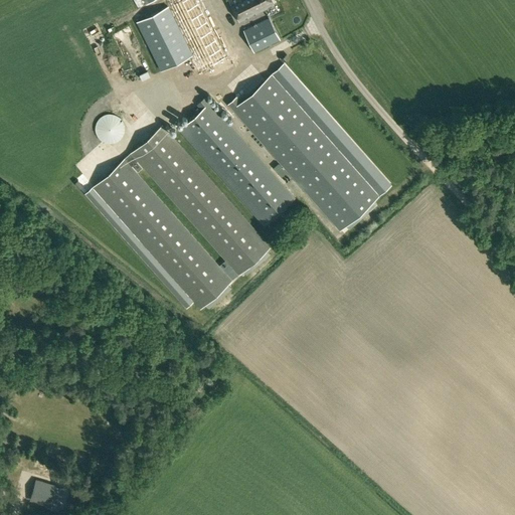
[(173,0),(195,44),(210,37),(192,0),(173,0)]
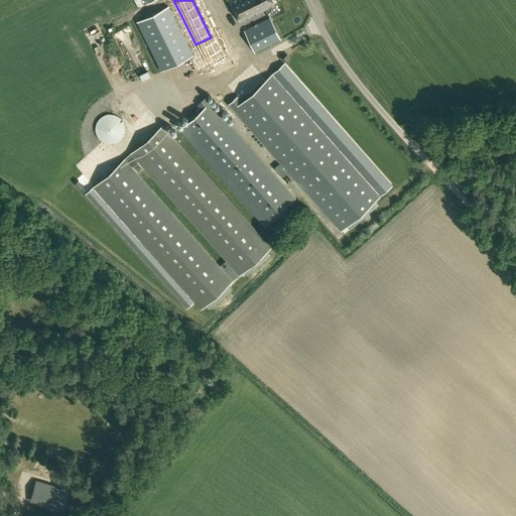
[(230,0),(229,0),(240,21),(274,5),(271,0),(230,0)]
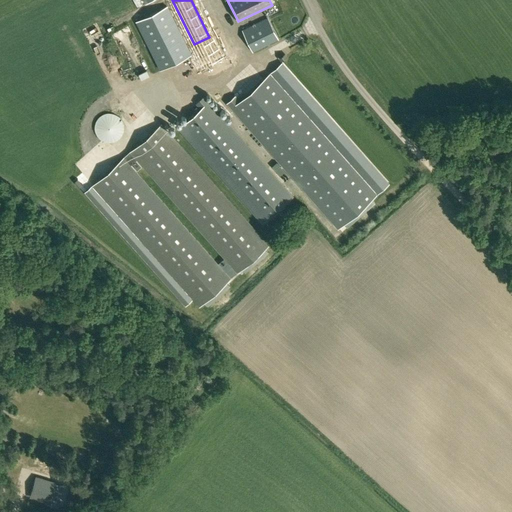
[(136,21),(160,70),(190,54),(166,6),(136,21)]
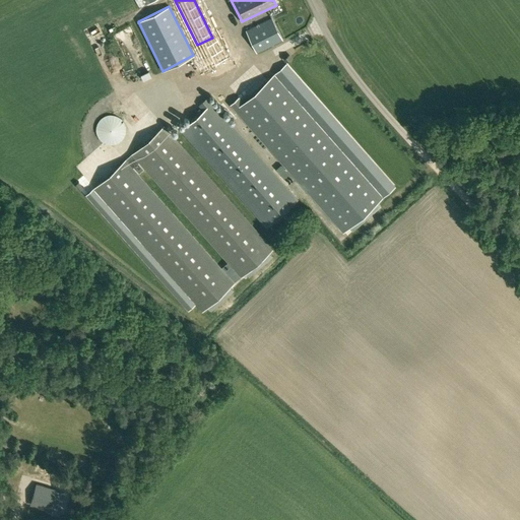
[(246,30),(256,52),(282,40),(272,18),(246,30)]
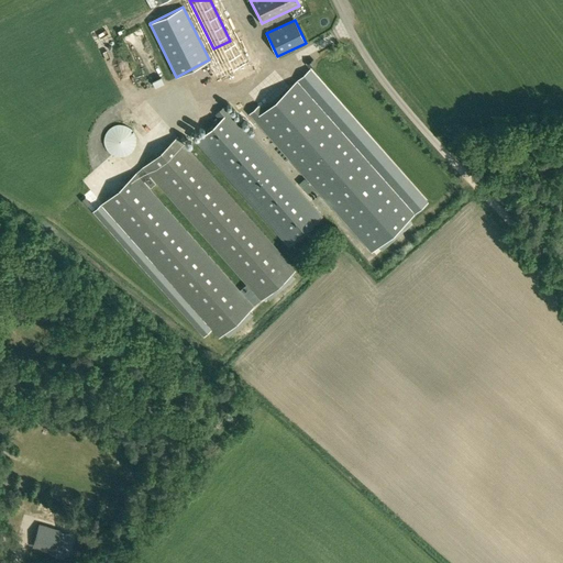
[(134,51),(143,45),(141,40),(148,35),(144,29),(128,37),(134,51)]
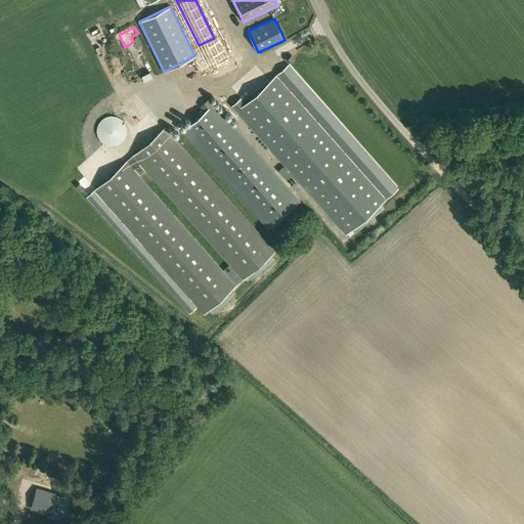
[(201,50),(216,80),(238,69),(224,38),(201,50)]
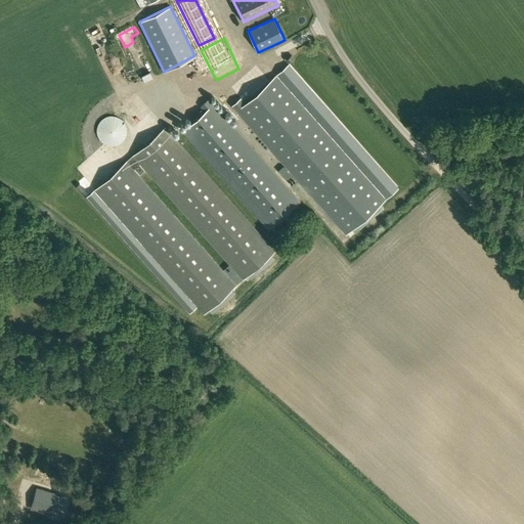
[(277,70),(318,116),(325,108),(285,62),(277,70)]
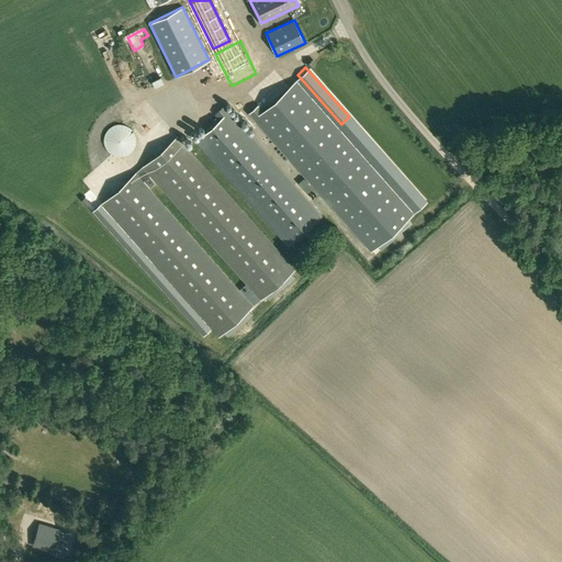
[(248,112),(251,115),(370,249),(413,212),(296,80),(262,110),(258,104),(248,112)]
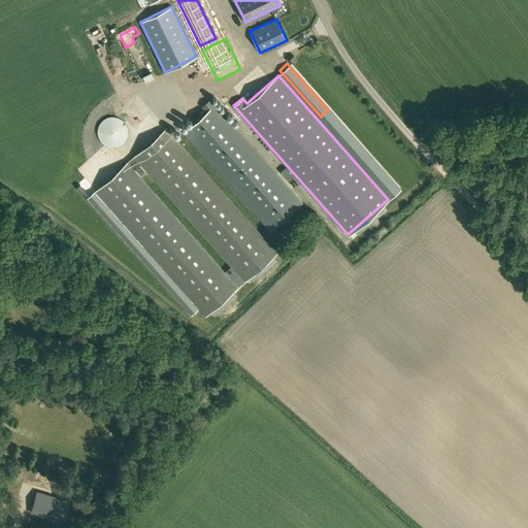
[(184,132),(270,231),(302,203),(210,99),(202,106),(206,111),(184,132)]
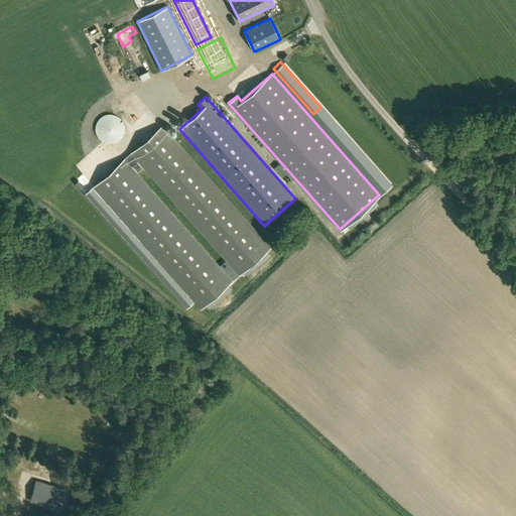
[(96,130),(96,131),(96,133),(97,134),(97,135),(98,136),(98,137),(99,138),(100,139),(101,140),(102,141),(103,141),(104,142),(105,142),(107,143),(108,143),(109,143),(112,143),(113,143),(114,143),(116,142),(118,141),(119,141),(120,140),(121,139),(121,138),(122,137),(123,136),(123,135),(124,134),(124,133),(125,131),(125,130),(125,129),(125,128),(125,126),(124,125),(124,124),(124,123),(123,122),(122,121),(122,120),(121,119),(120,118),(119,117),(118,116),(117,116),(115,115),(114,115),(113,115),(112,114),(110,114),(109,114),(108,115),(107,115),(105,115),(104,116),(103,116),(102,117),(101,118),(100,119),(99,120),(98,121),(98,122),(97,123),(97,124),(96,125),(96,126),(96,128),(96,129),(96,130)]
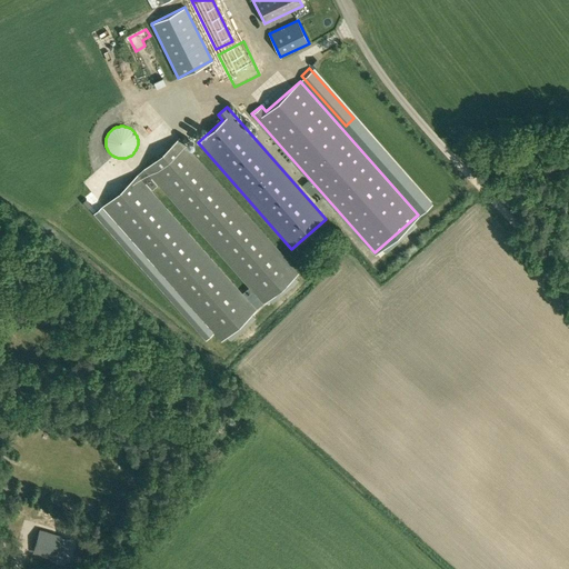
[(386,136),(381,140),(387,145),(383,149),(389,153),(397,145),(386,136)]
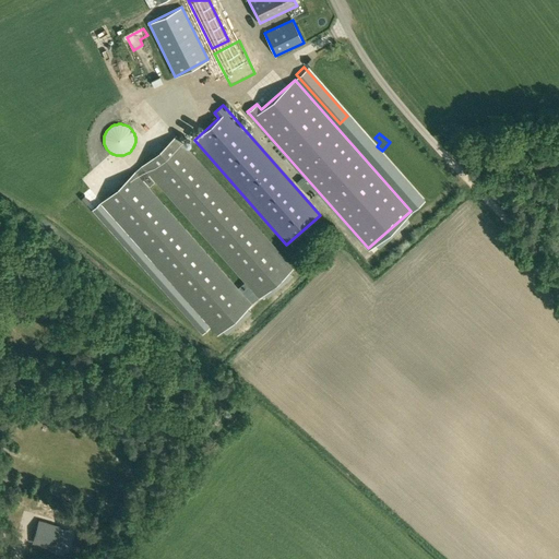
[(176,137),(135,173),(143,180),(151,174),(260,297),(264,294),(269,298),(295,275),(290,271),(293,269),(176,137)]
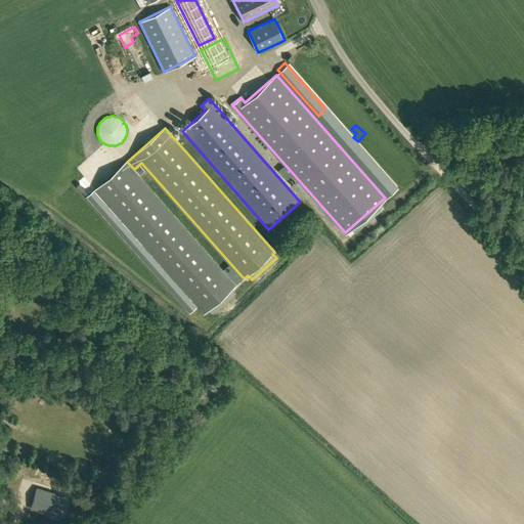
[(134,169),(127,162),(93,190),(204,314),(208,310),(212,315),(236,294),(231,289),(243,279),(228,264),(223,269),(134,169)]
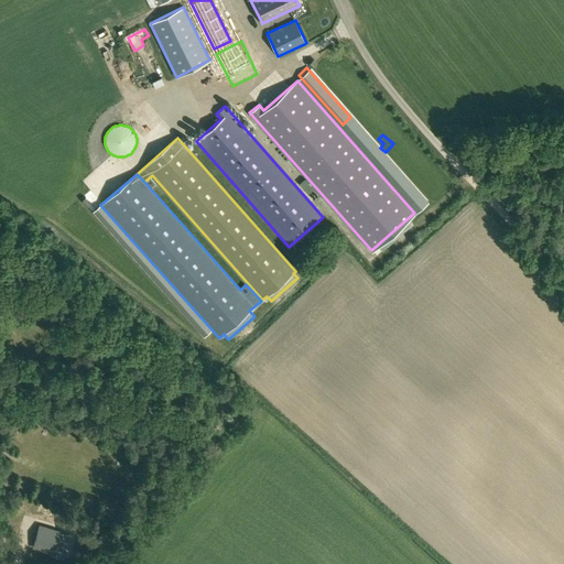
[(68,533),(39,525),(33,545),(55,551),(54,554),(62,557),(68,533)]
